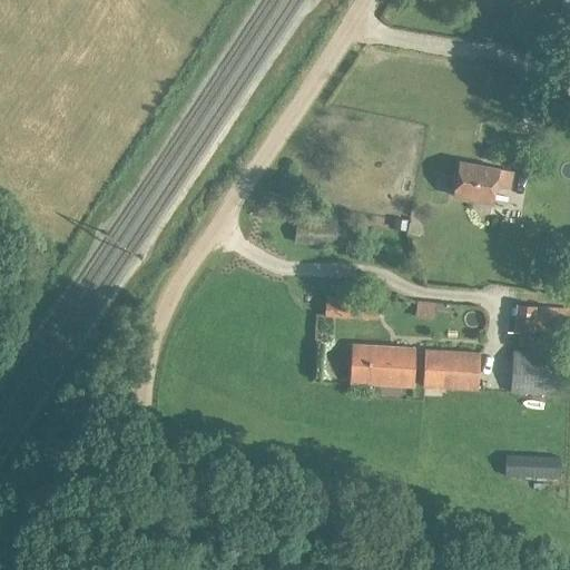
[(436,1),(415,0),(415,13),(436,15),(436,1)]
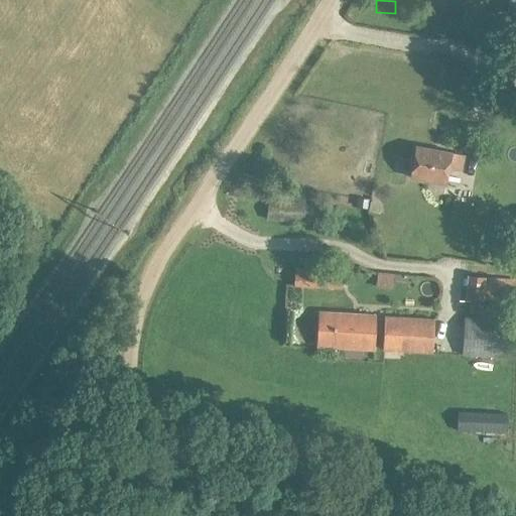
[(415,148),(410,177),(444,183),(447,167),(453,167),(455,155),(415,148)]
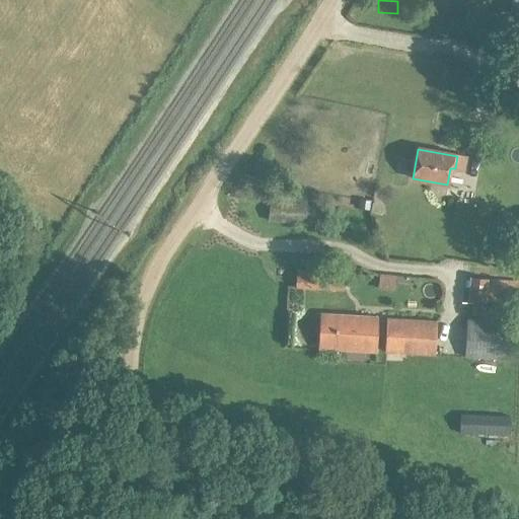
[(370,211),(371,203),(361,203),(360,210),(370,211)]
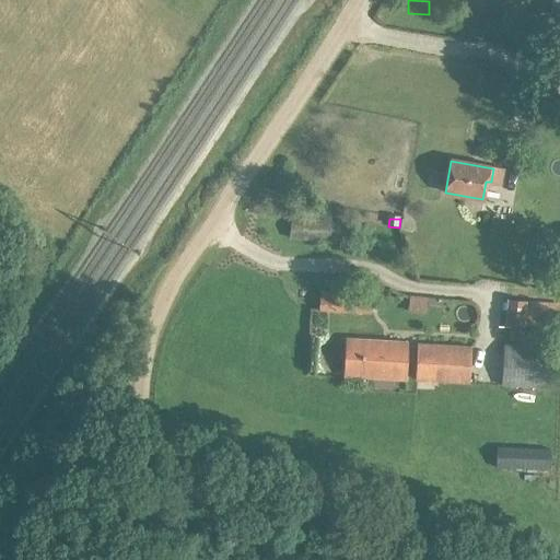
[(319,290),(318,312),(371,314),(372,293),(319,290)]
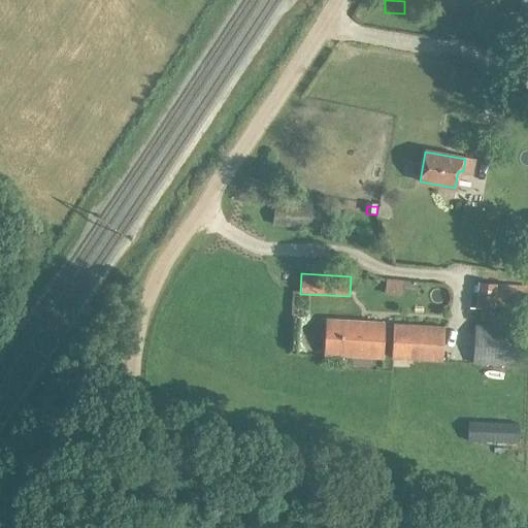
[(391,290),(406,290),(407,274),(391,273),(391,290)]
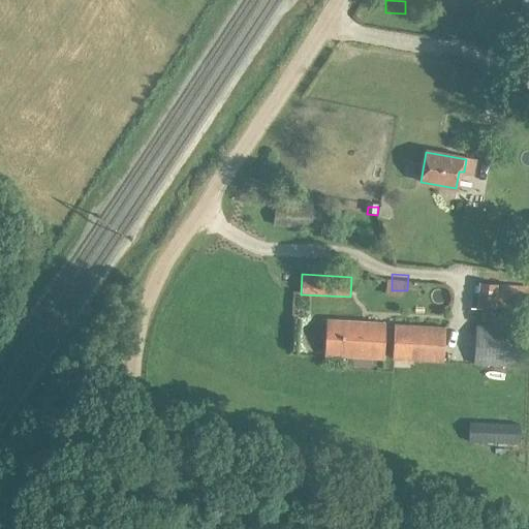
[(512,303),(528,303),(528,281),(514,281),(512,303)]
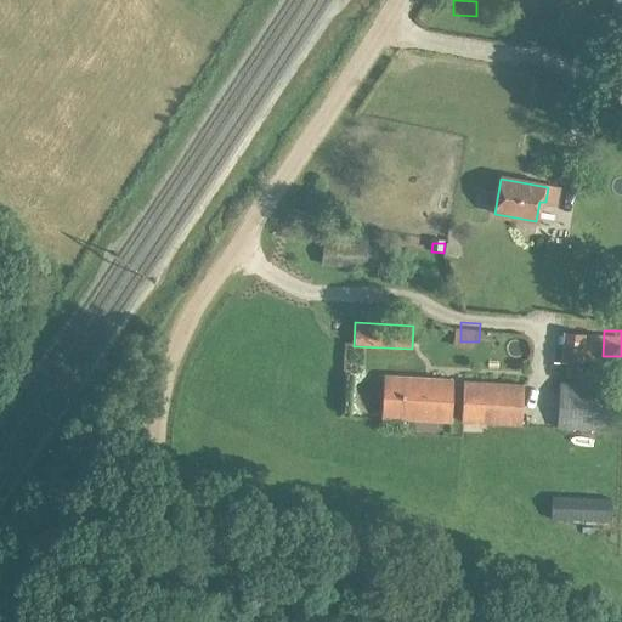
[(563,333),(560,362),(598,365),(600,335),(563,333)]
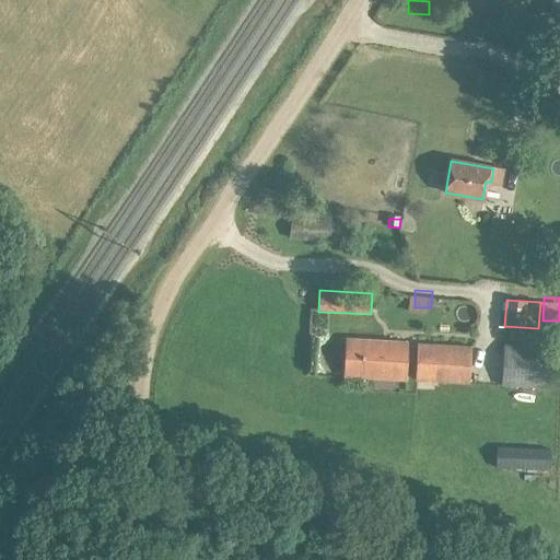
[(346,339),(343,375),(403,380),(405,342),(346,339)]
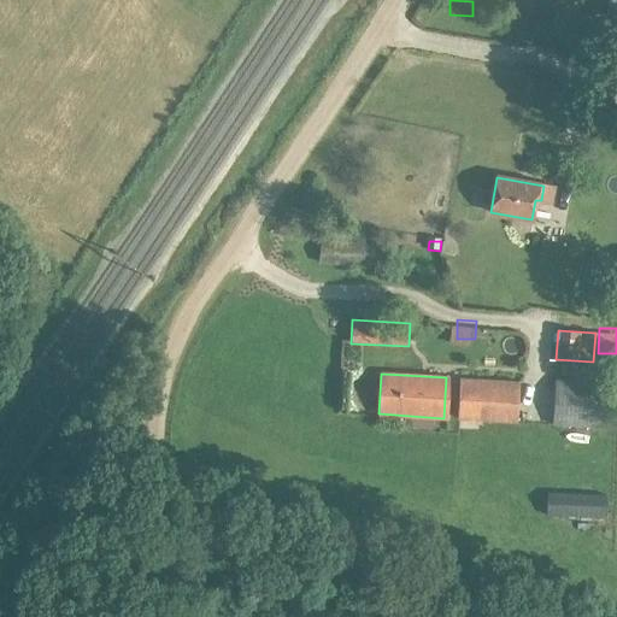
[(453,376),(452,419),(516,423),(518,380),(453,376)]
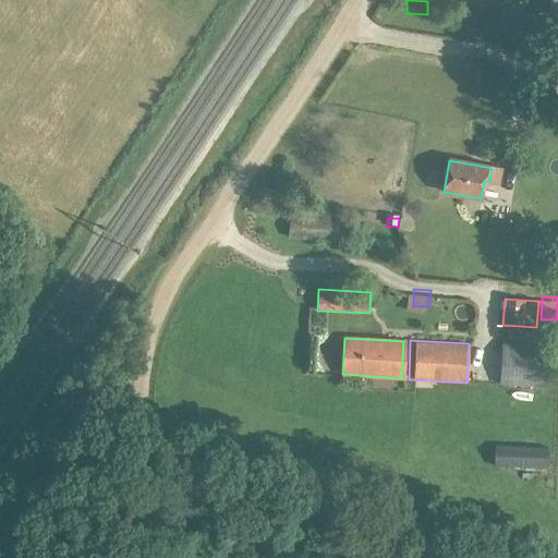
[(500,343),(498,385),(549,387),(552,346),(500,343)]
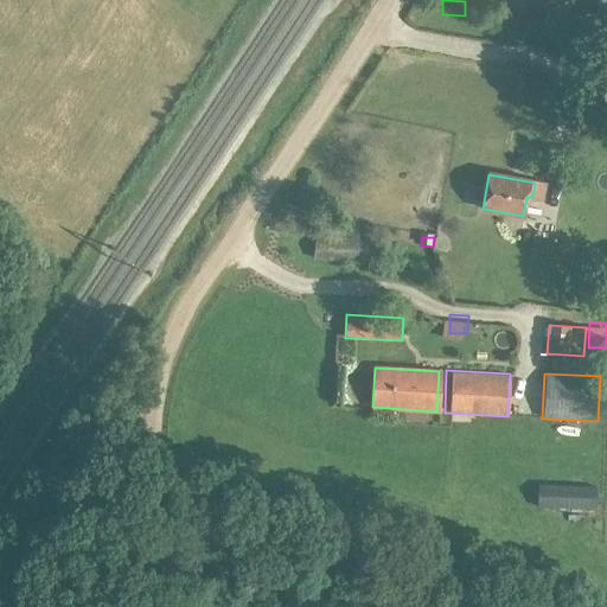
[(537,484),(537,508),(595,510),(596,486),(537,484)]
